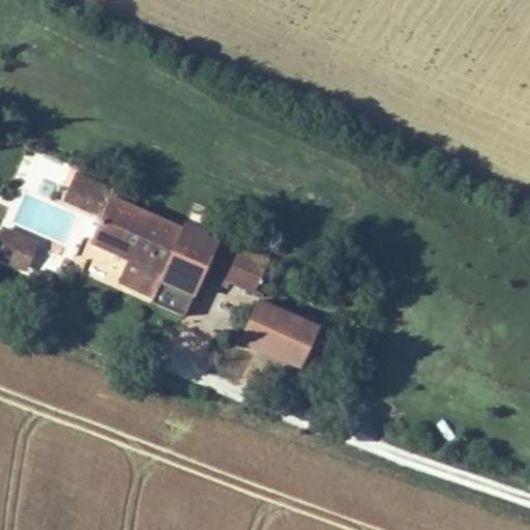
[(269,257),(183,219),(180,226),(111,196),(114,187),(75,170),(62,201),(99,216),(89,242),(127,259),(163,273),(159,281),(193,295),(203,271),(254,293),(269,257)]
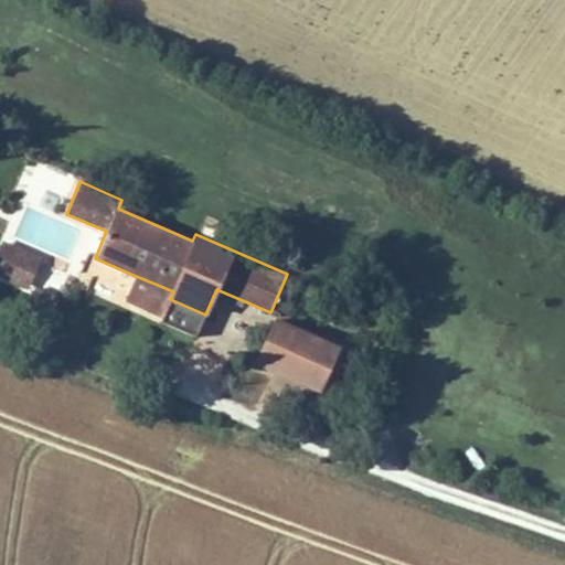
[(41,257),(1,241),(0,243),(0,277),(27,289),(41,257)]
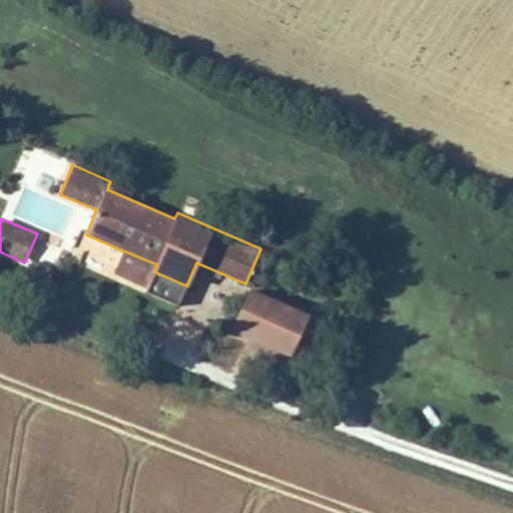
[(154,272),(157,265),(123,250),(113,273),(147,288),(154,272)]
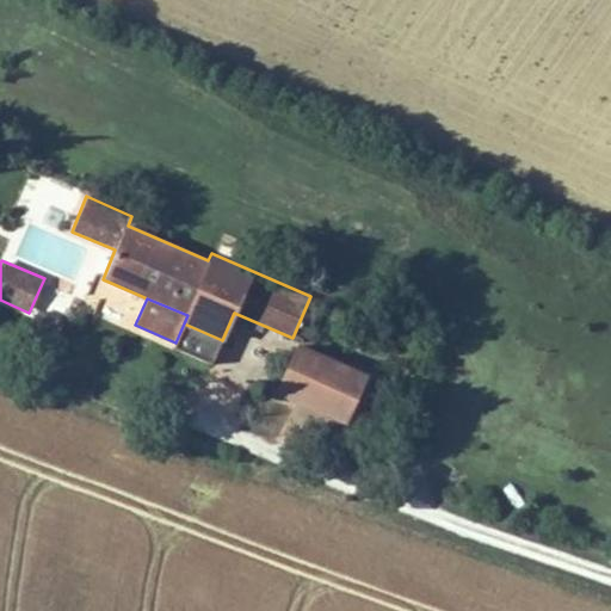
[(55,319),(36,312),(34,318),(53,326),(55,319)]
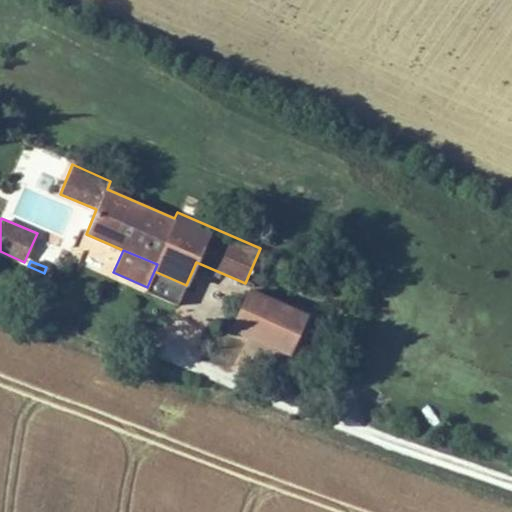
[(177,306),(186,285),(154,271),(147,287),(145,292),(177,306)]
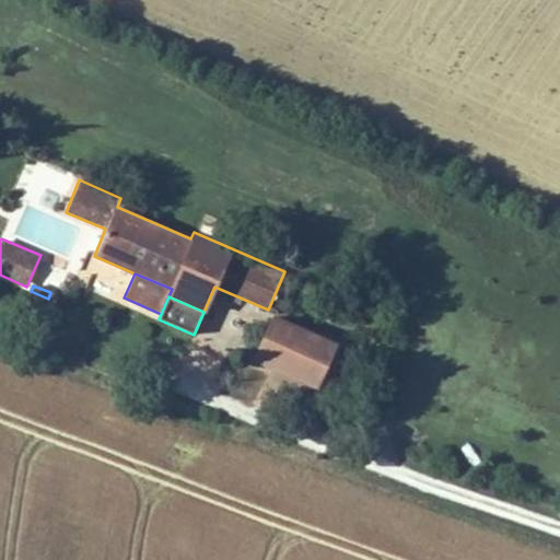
[(271,315),(251,361),(316,391),(338,345),(271,315)]
